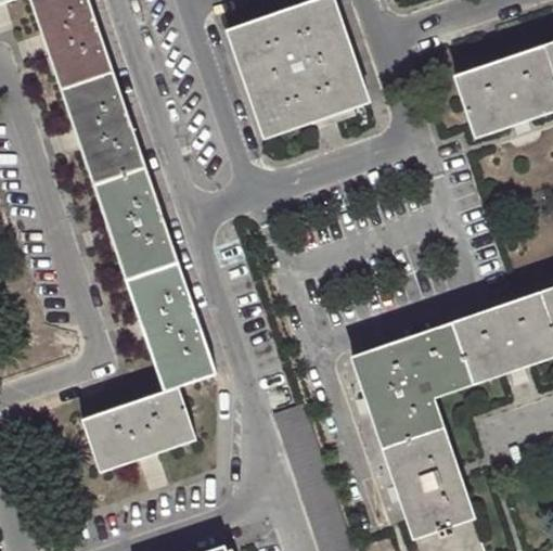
[(114,74),(87,0),(28,0),(43,40),(62,91),(114,74)]
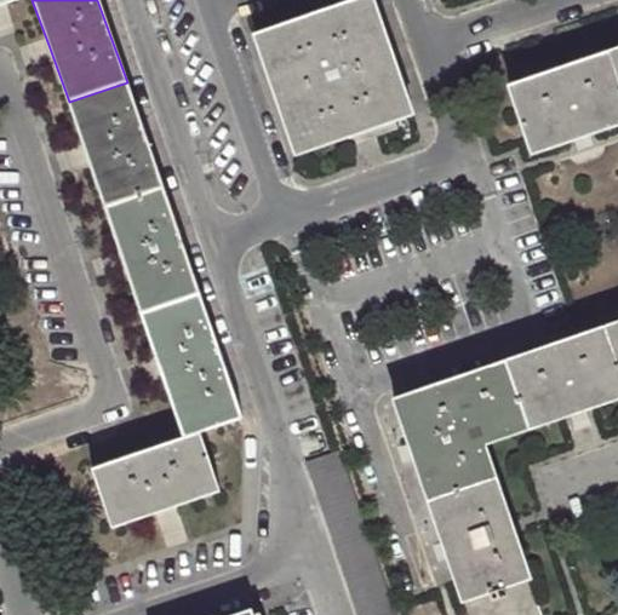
[(349,0),(255,33),(296,151),(355,131),(411,110),(371,0),(349,0)]
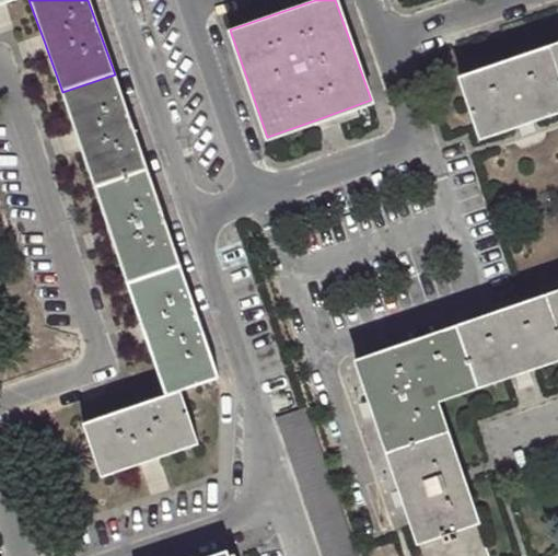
[(557,41),(538,48),(557,105),(557,41)]
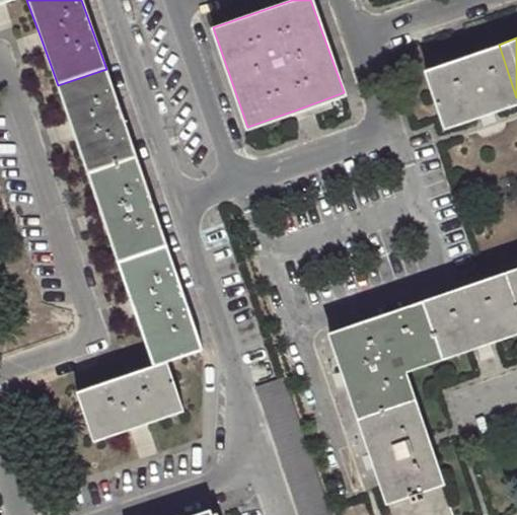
[(516,99),(516,97),(499,45),(423,71),(441,125),(476,114),(516,99)]
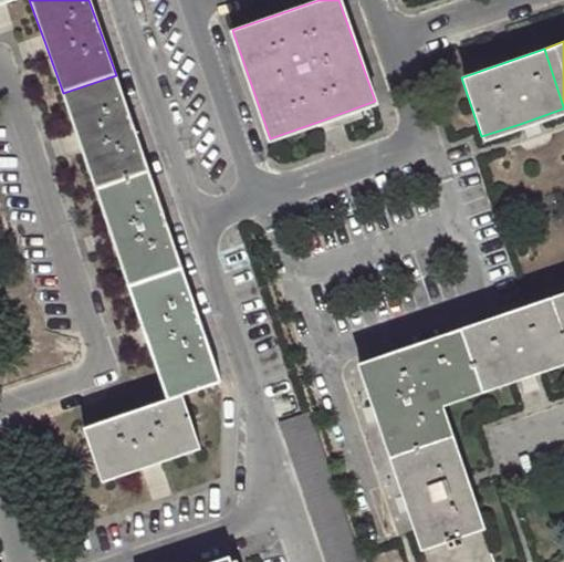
[(152,177),(116,75),(63,93),(79,139),(98,196),(152,177)]
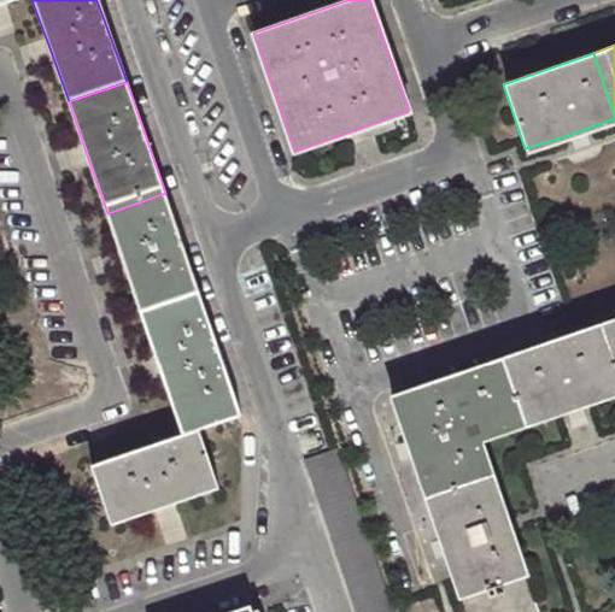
[(203,302),(165,193),(107,213),(123,260),(145,323),(203,302)]
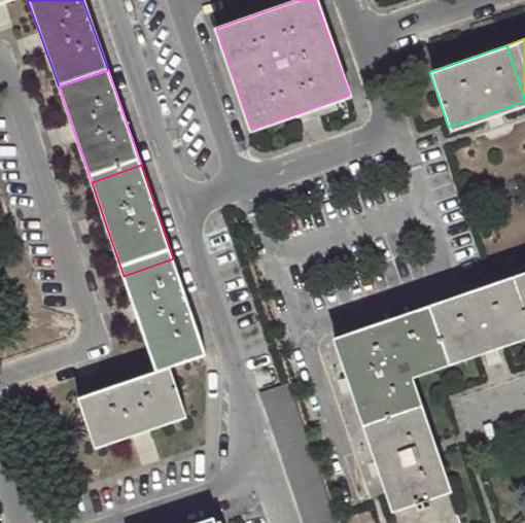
[(206,351),(173,258),(124,276),(137,312),(155,368),(169,363),(206,351)]
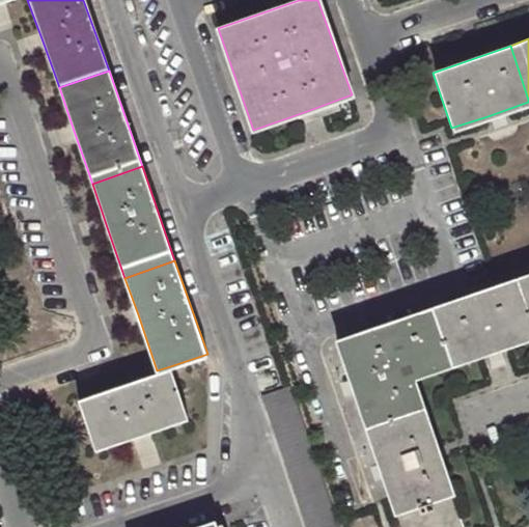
[(528,273),(505,281),(526,338),(528,337),(528,273)]
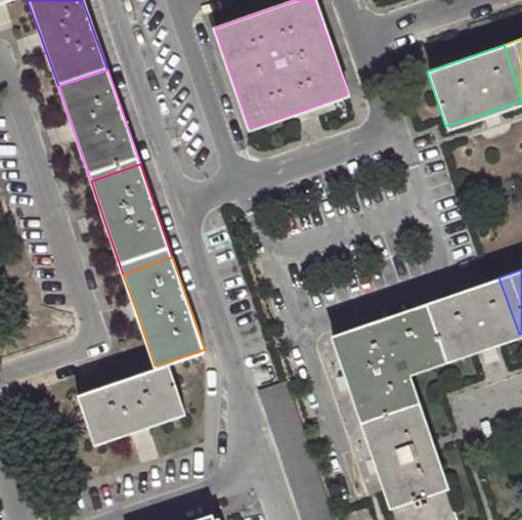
[(519,334),(498,277),(416,306),(435,362),(477,348),(519,334)]
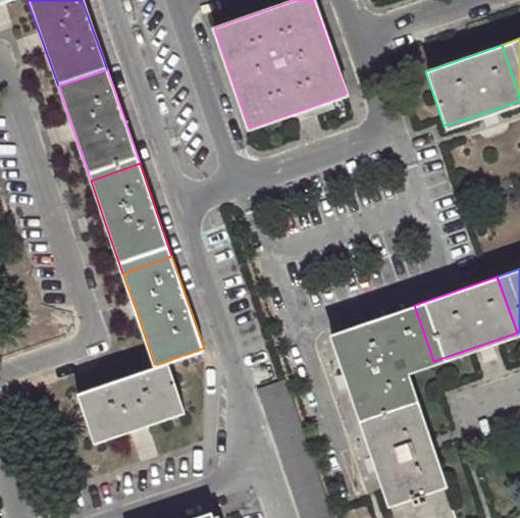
[(433,361),(414,305),(330,333),(345,377),(362,428),(419,411),(406,371),(433,361)]
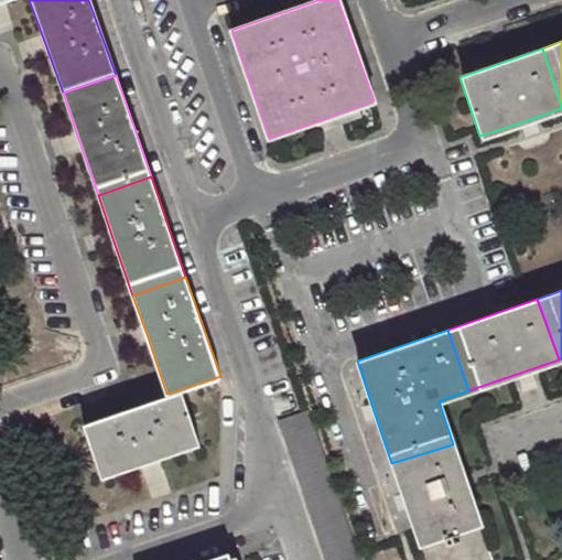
[(166,394),(84,423),(101,476),(148,460),(197,443),(181,389),(166,394)]
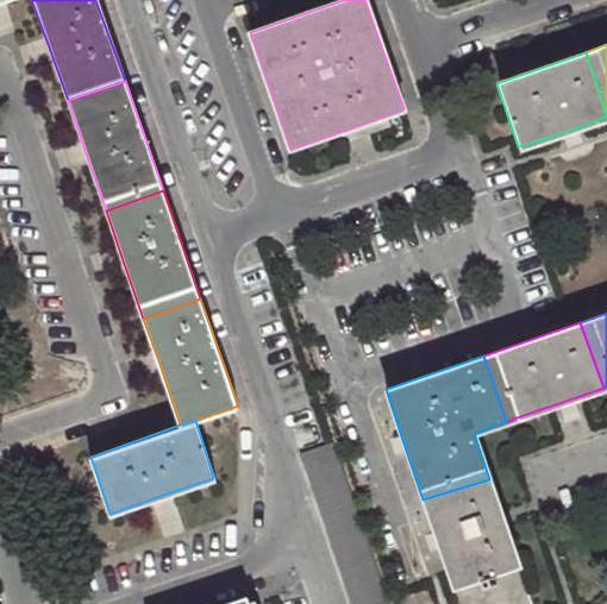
[(300,451),(351,603),(388,603),(333,440),(300,451)]
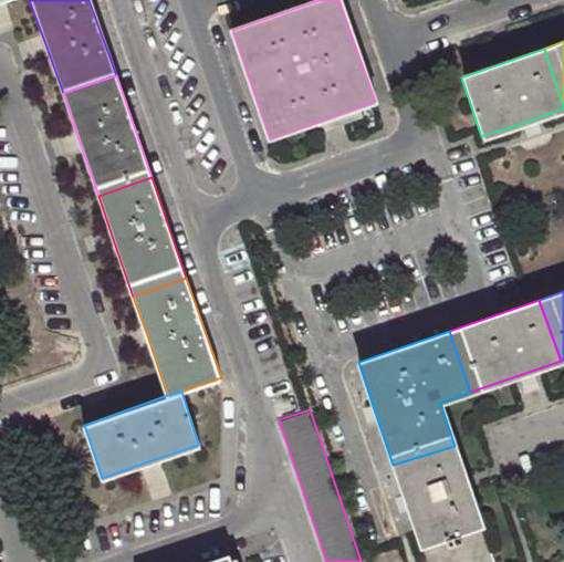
[(455,446),(393,465),(414,524),(426,560),(486,539),(455,446)]
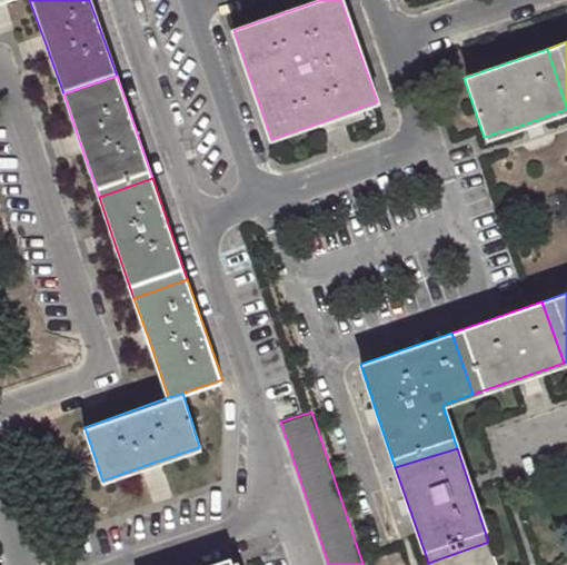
[(496,564),(488,542),(428,563),(428,564),(496,564)]
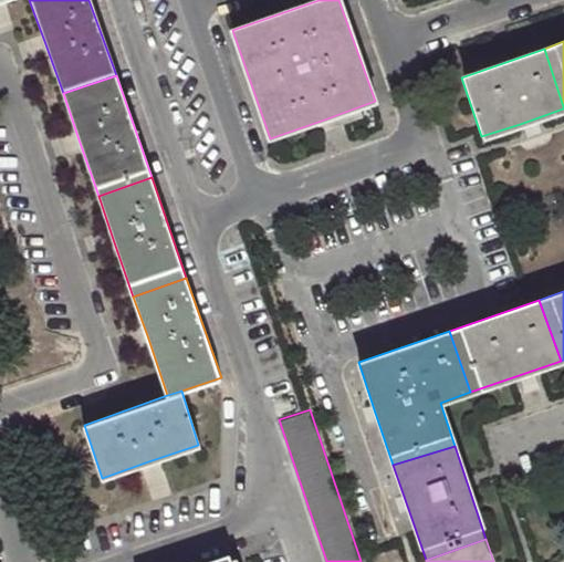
All buildings are outlined.
